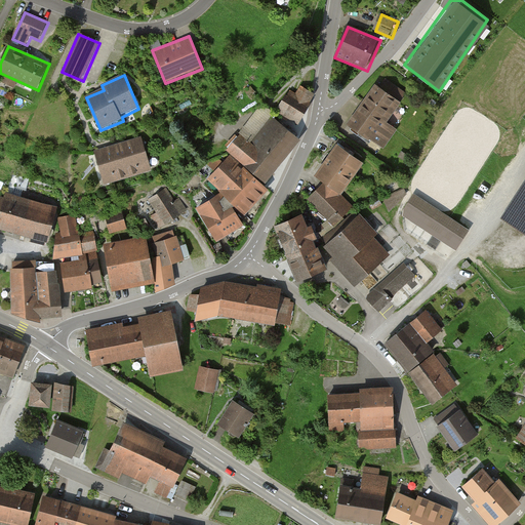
[(376,85),(349,125),(384,150),(397,130),(386,123),(406,94),(386,80),(380,87),(376,85)]
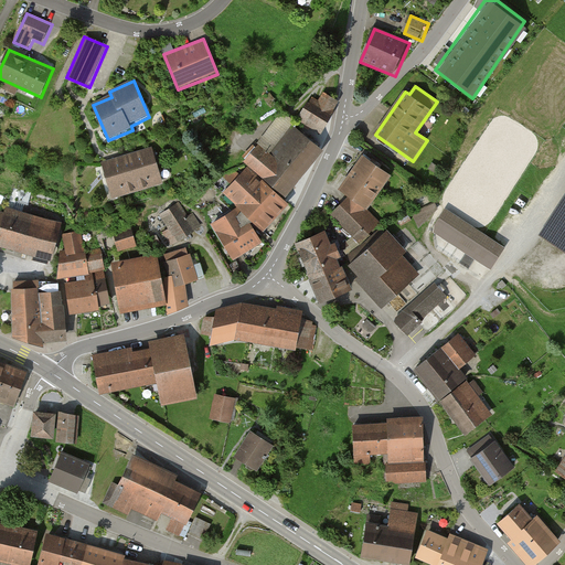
[(311,97),(298,120),(322,135),(341,104),(323,94),(319,102),(311,97)]
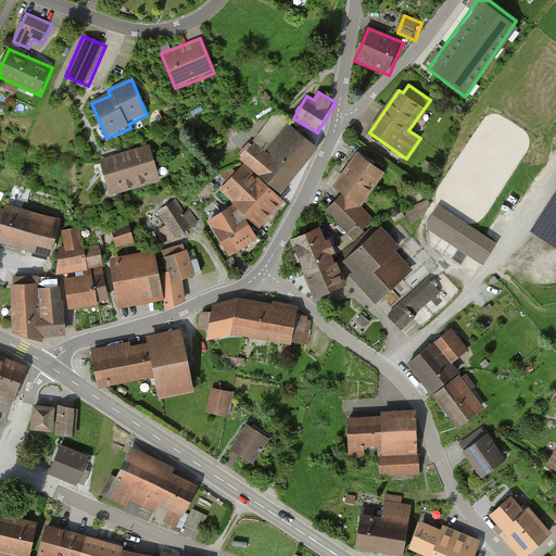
[(245,166),(280,198),(320,150),(301,133),(275,161),(255,144),(240,161),(245,166)]
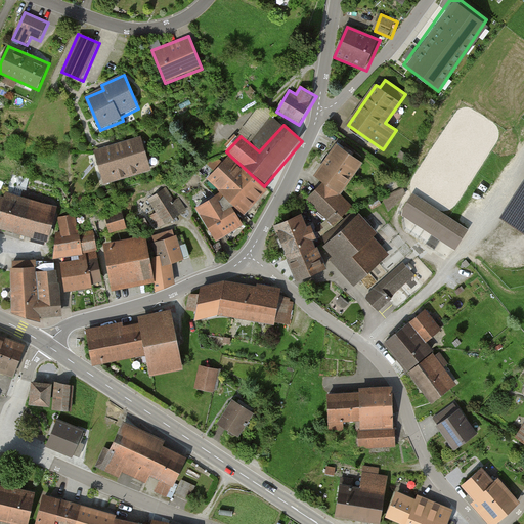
[(142,137),(95,150),(104,184),(153,171),(142,137)]
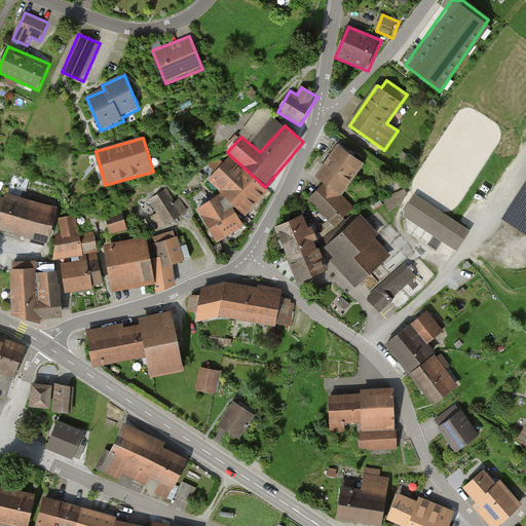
[(366,163),(340,145),(316,176),(326,184),(344,196),(366,163)]
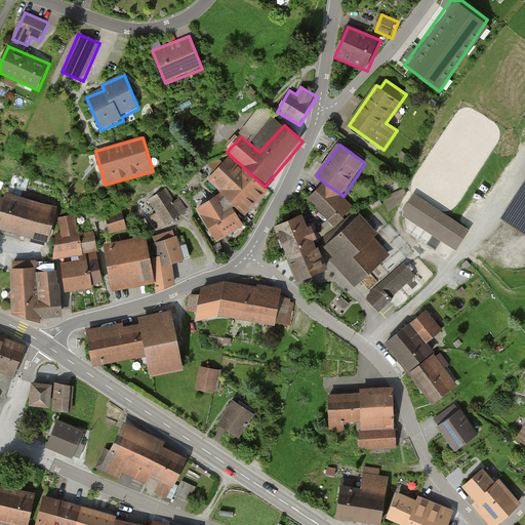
[(234,206),(246,216),(270,191),(265,187),(232,157),(208,182),(221,195),(234,206)]
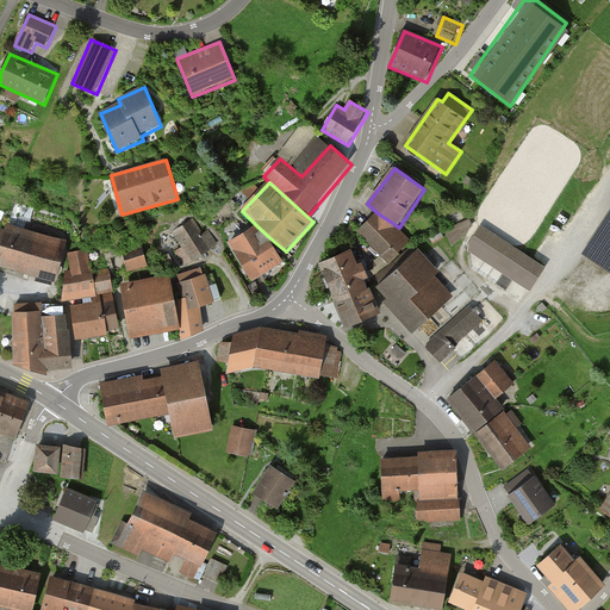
[(609,211),(583,254),(609,272),(609,211)]
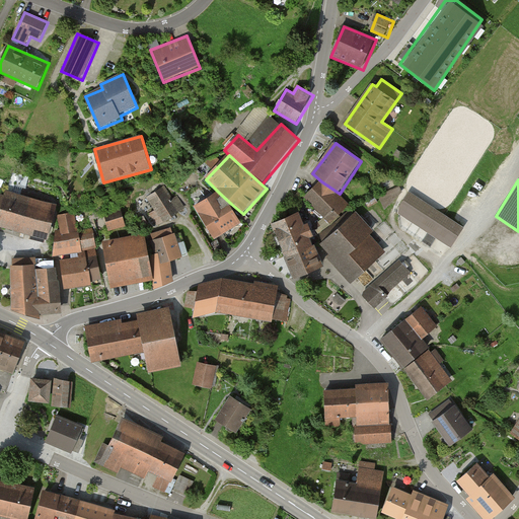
[(340,194),(321,181),(305,199),(337,228),(320,243),(330,254),(325,258),(353,285),(386,252),(371,238),(375,233),(340,194)]
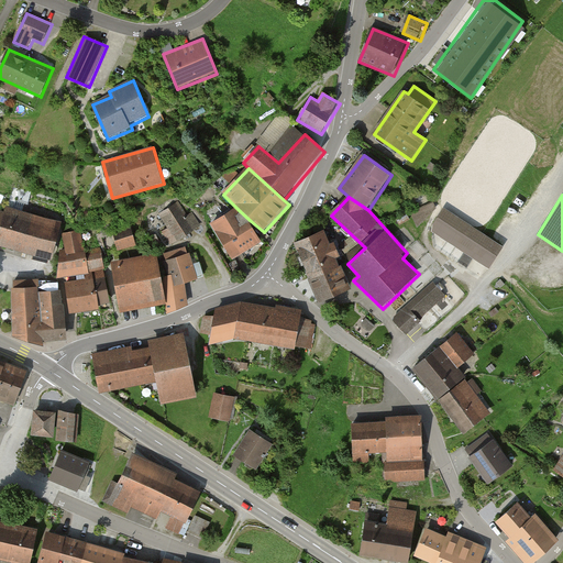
[(179,201),(159,214),(168,229),(163,233),(172,246),(203,227),(195,212),(188,217),(179,201)]
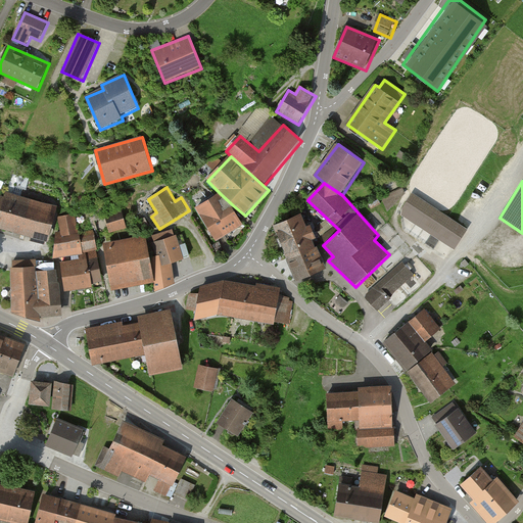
[(3,203),(0,201),(0,226),(1,225),(32,233),(45,237),(46,237),(54,207),(5,193),(3,203)]
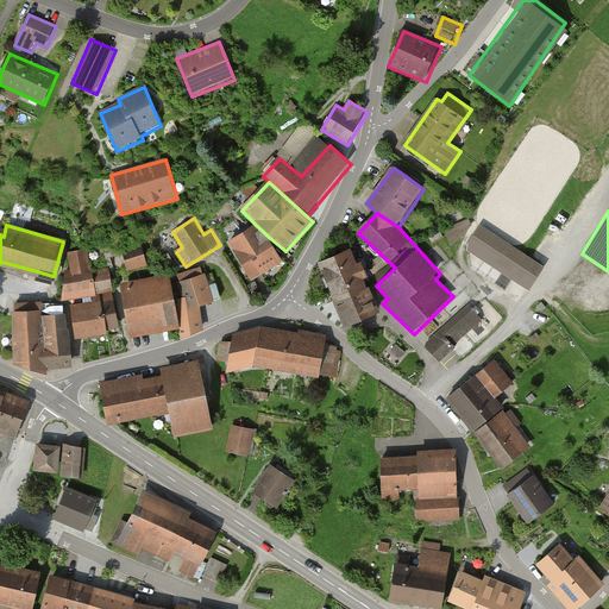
[(252,282),(286,263),(271,239),(257,226),(228,243),(252,282)]
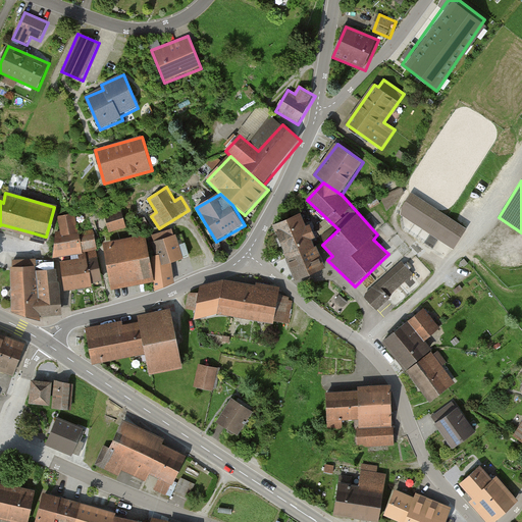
[(466,230),(411,194),(400,211),(454,249),(466,230)]
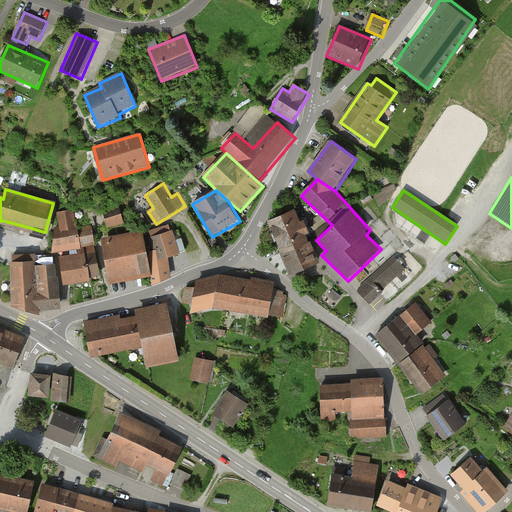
[(119,204),(101,209),(107,229),(125,223),(119,204)]
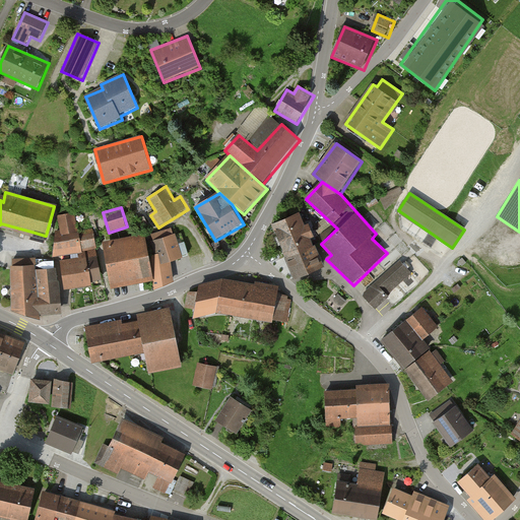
[(303,212),(272,224),(283,253),(314,240),(303,212)]
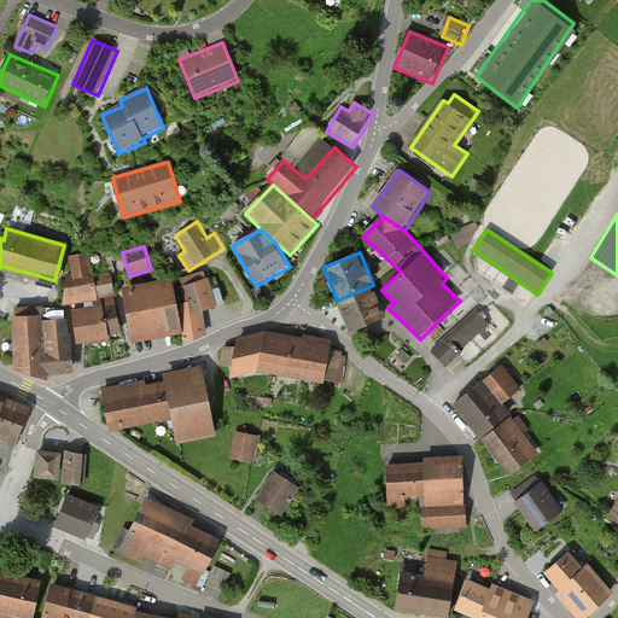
[(85,304),(86,308),(117,303),(111,274),(94,278),(87,254),(69,257),(73,273),(66,274),(63,307),(85,304)]
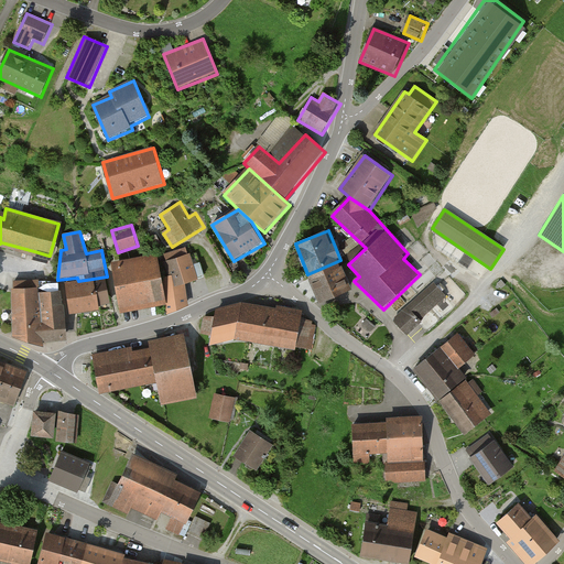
[(158,255),(111,262),(121,314),(167,305),(169,314),(192,308),(186,285),(199,281),(187,249),(165,255),(173,281),(163,281),(158,255)]
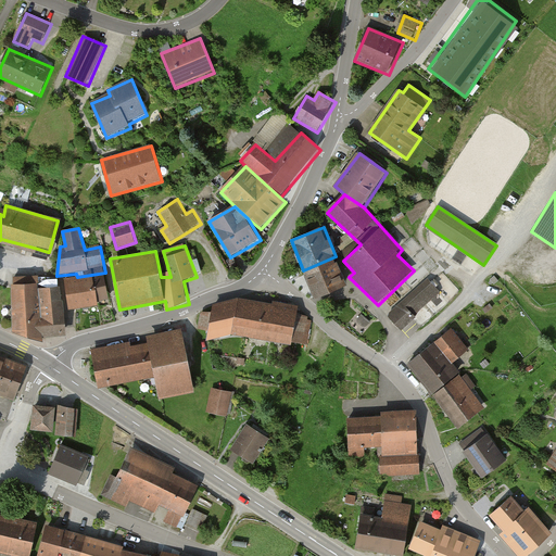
[(48,252),(34,248),(33,254),(47,257),(48,252)]
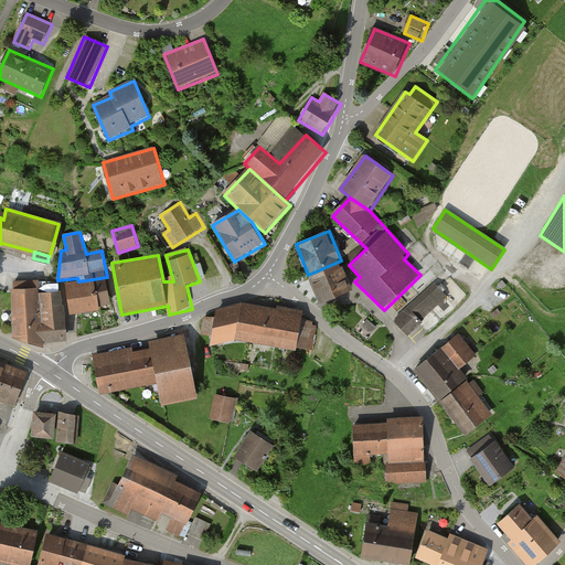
[(341,260),(308,275),(320,305),(353,291),(341,260)]
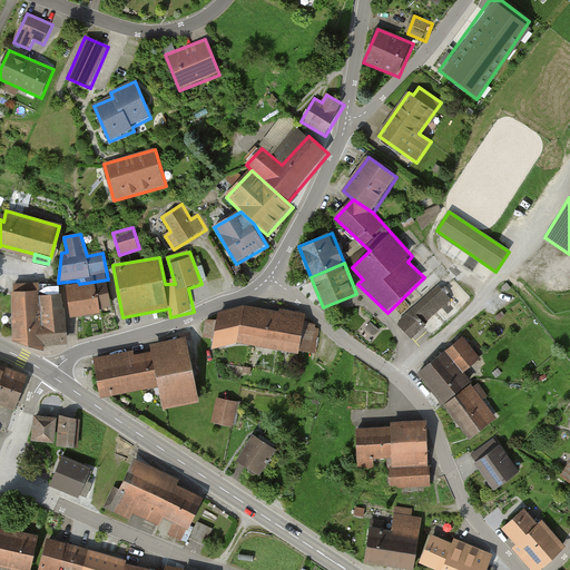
[(79,284),(67,286),(71,318),(101,314),(100,310),(114,308),(108,279),(79,284)]
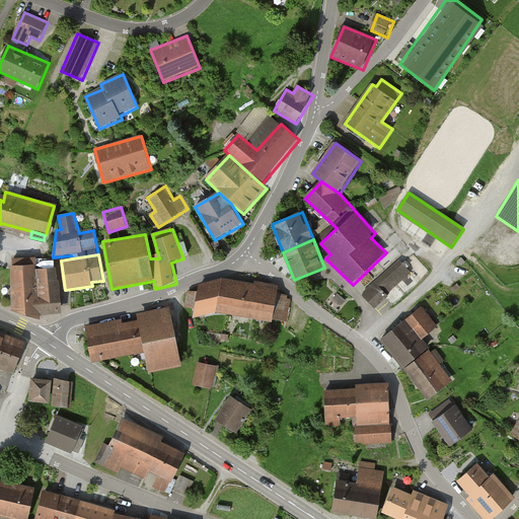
[(411,274),(398,261),(362,293),(376,309),(389,297),(386,295),(411,274)]
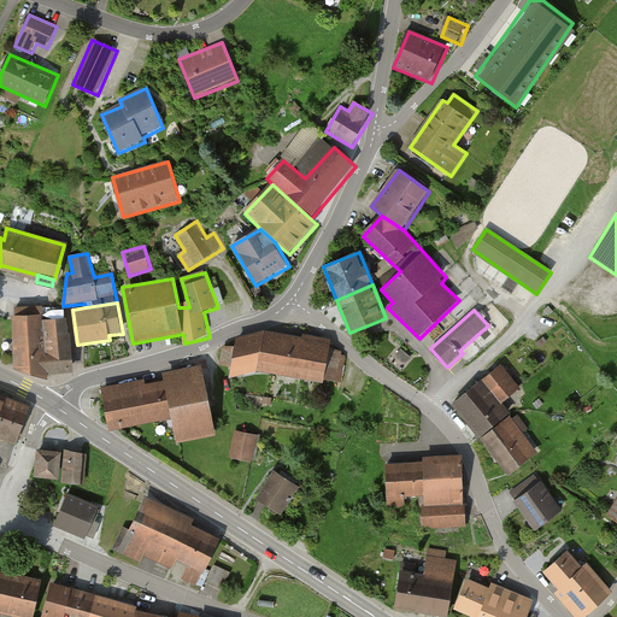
[(16,317),(13,317),(16,369),(45,377),(75,374),(66,319),(43,321),(43,316),(16,317)]
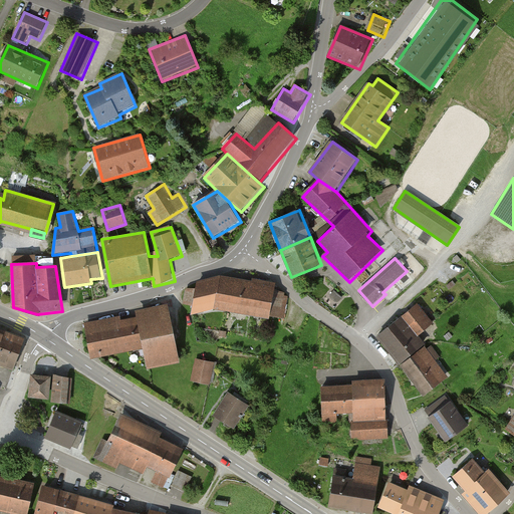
[(221,276),(198,282),(193,313),(216,309),(270,319),(276,283),(221,276)]
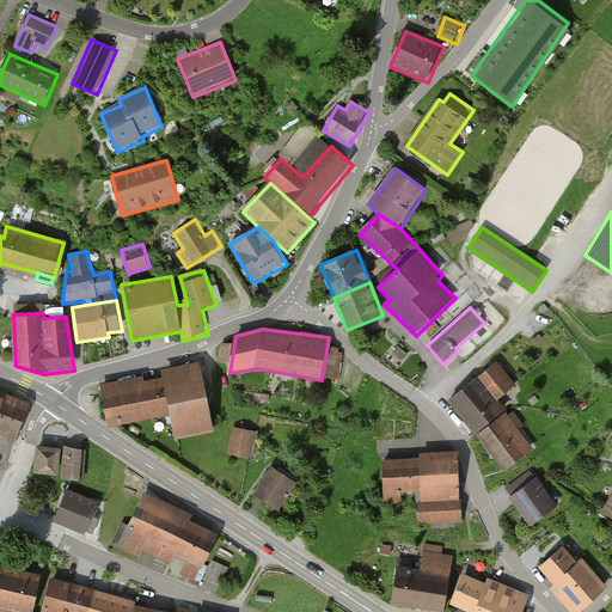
[(145,377),(101,385),(109,427),(170,415),(176,444),(216,435),(202,362),(161,369),(163,379),(146,383),(145,377)]
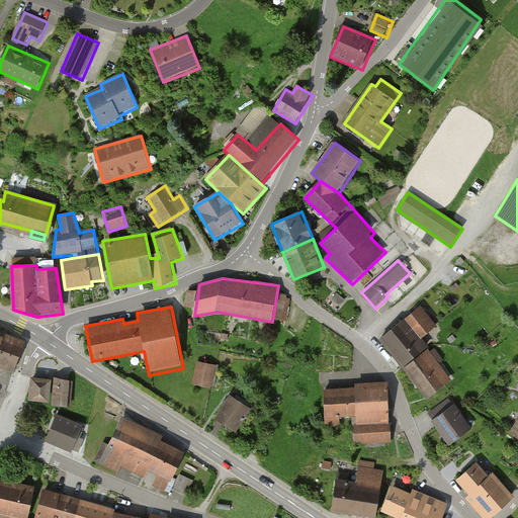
[(436,327),(421,307),(377,340),(403,369),(428,349),(421,339),(436,327)]
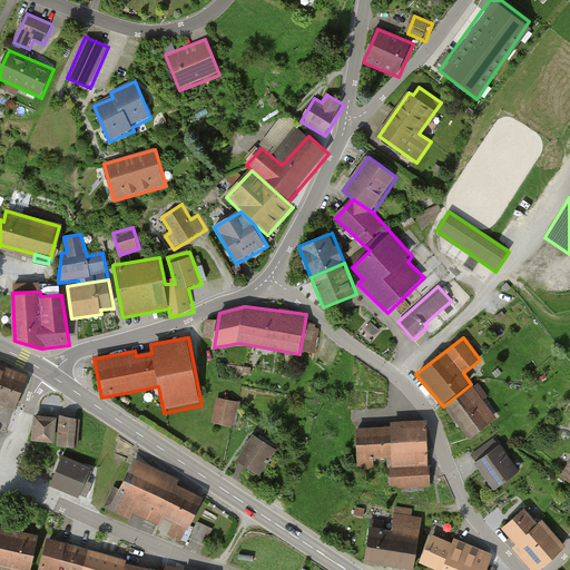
[(0,402),(16,408),(29,373),(0,362),(0,402)]
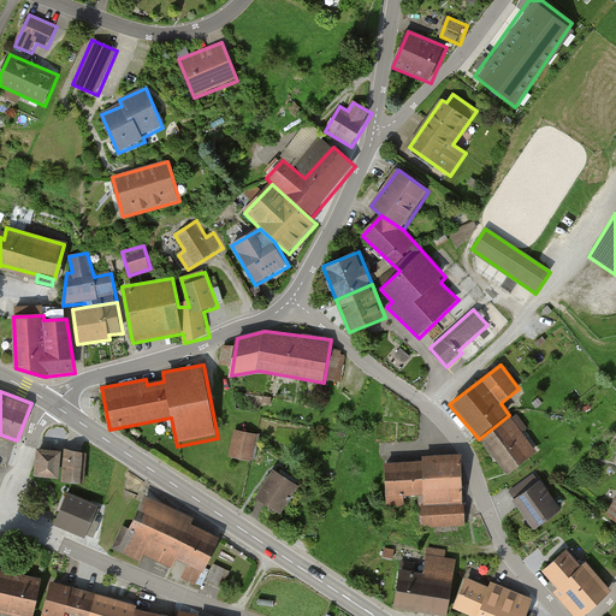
[(479,439),(507,475),(538,451),(509,415),(479,439)]
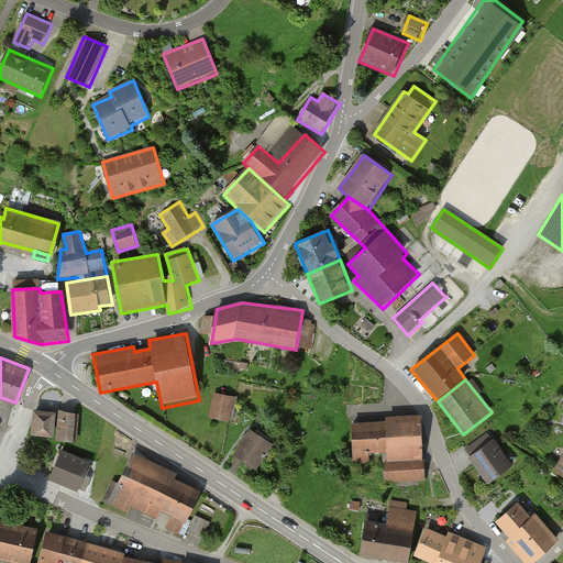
[(236,398),(214,394),(209,418),(231,422),(236,398)]
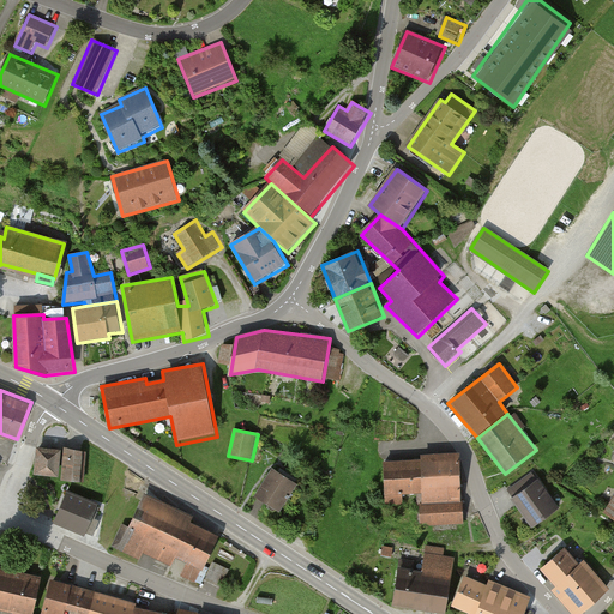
[(62,450),(38,449),(36,476),(61,479),(62,450)]
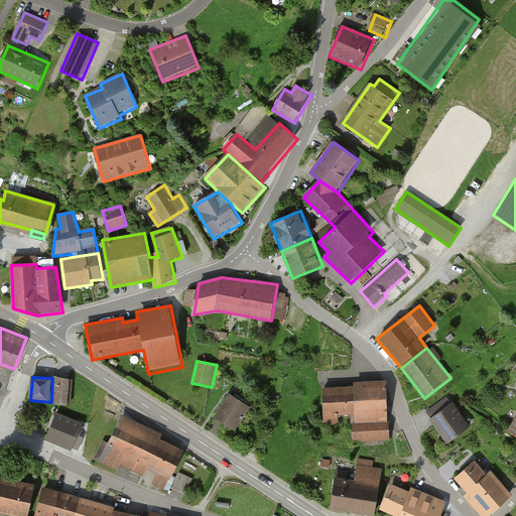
[(73,381),(57,377),(55,405),(73,406),(73,381)]
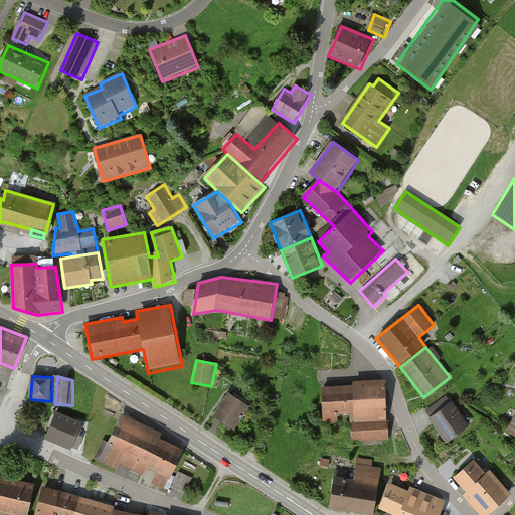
[(352,386),(322,387),(324,423),(337,422),(337,414),(354,413),(355,441),(388,440),(386,380),(352,381),(352,386)]
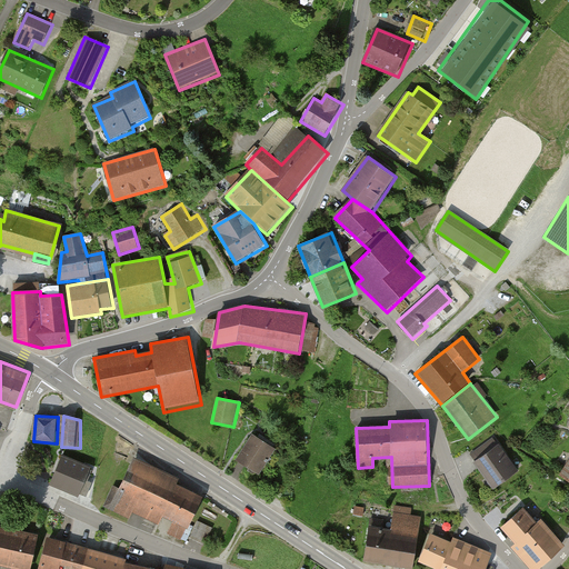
[(277,452),(253,437),(237,461),(260,477),(277,452)]
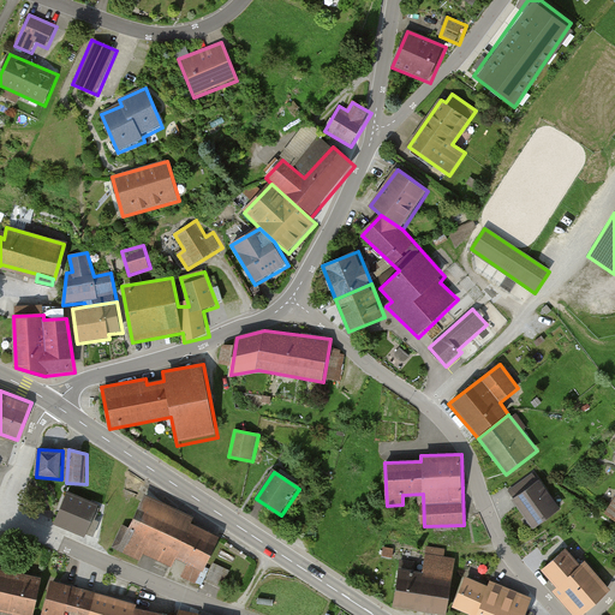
[(539,481),(513,500),(533,530),(561,511),(539,481)]
